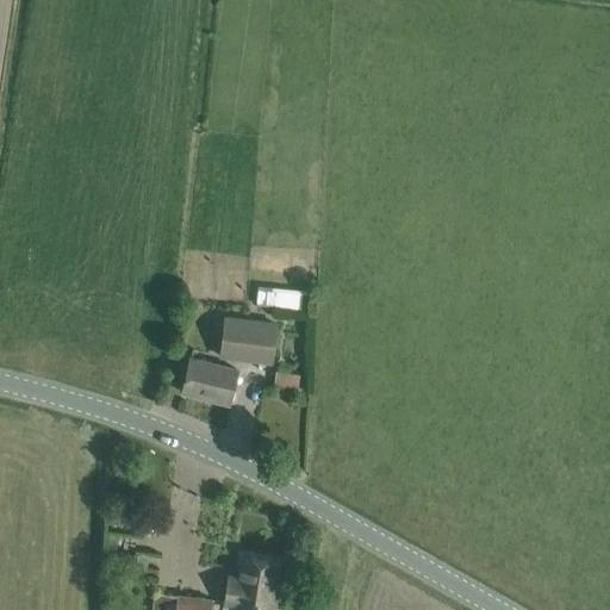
[(259,286),(256,305),(307,310),(310,291),(259,286)]
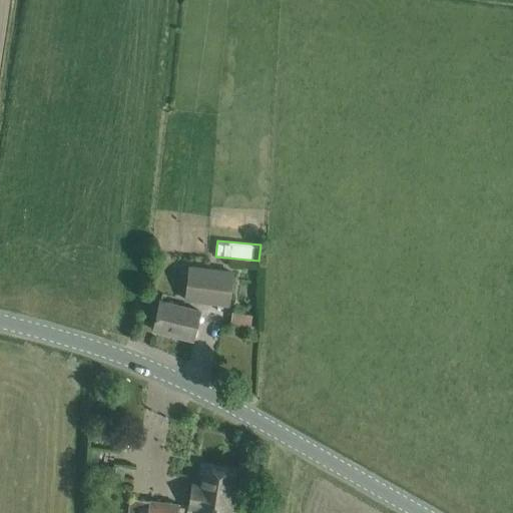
[(233,271),(189,266),(185,300),(228,305),(233,271)]
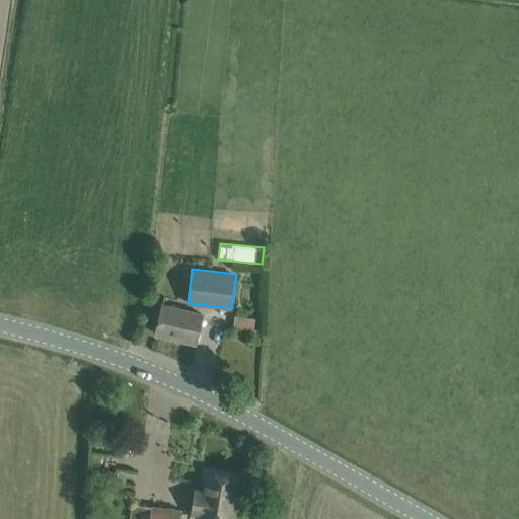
[(161,304),(159,314),(154,334),(195,344),(202,314),(161,304)]
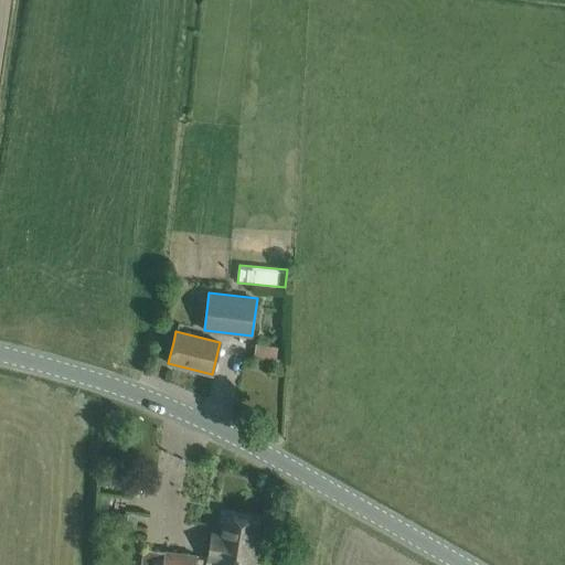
[(217,532),(210,531),(205,564),(259,564),(262,552),(256,551),(260,520),(220,515),(217,532)]
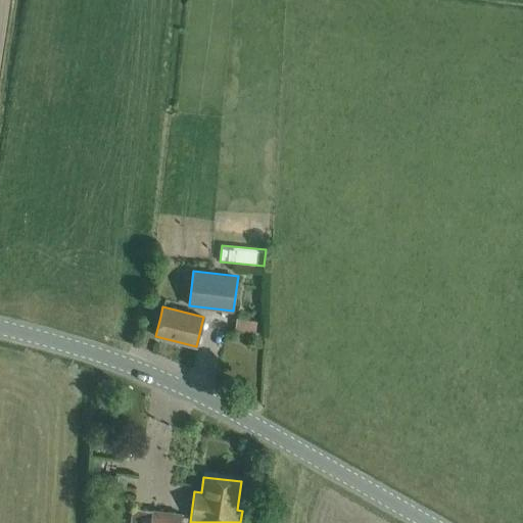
[(130,522),(180,522),(182,515),(152,511),(133,508),(130,522)]
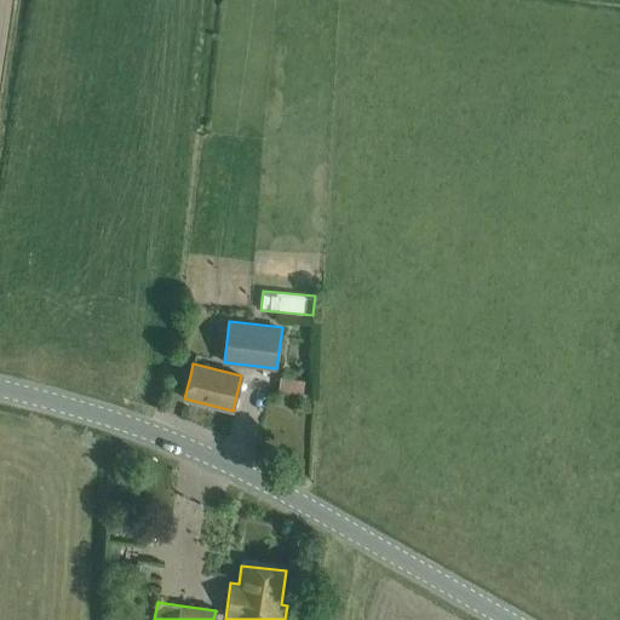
All buildings are outlined.
